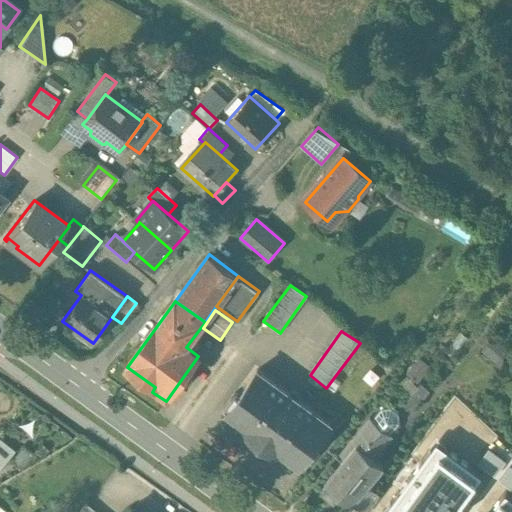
[(330,424),(257,370),(226,412),(260,437),(257,442),(274,455),(278,450),(299,466),(330,424)]
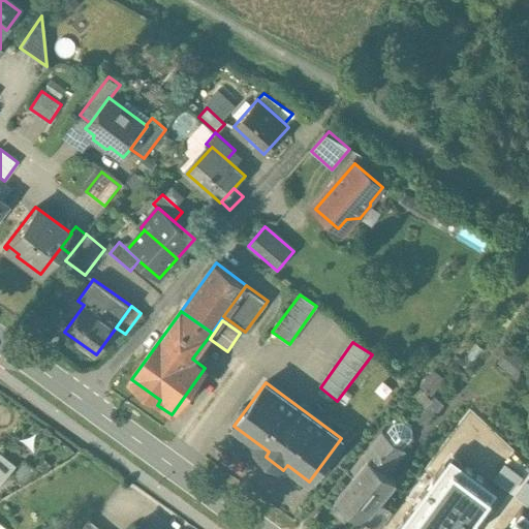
[(435,397),(415,418),(425,427),(444,404),(435,397)]
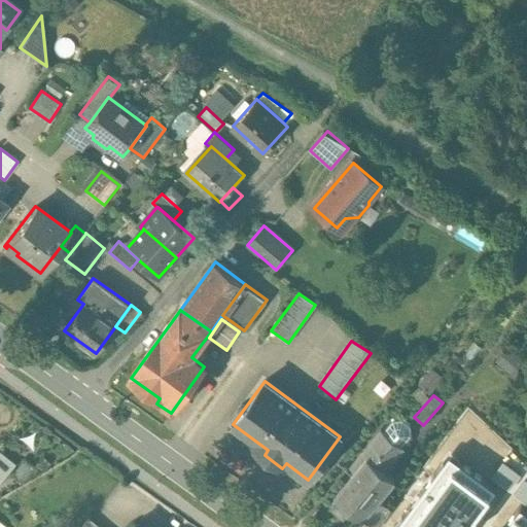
[(381,430),(348,470),(352,475),(335,495),(337,497),(331,504),(344,515),(349,507),(362,518),(363,518),(378,499),(379,499),(395,480),(385,471),(403,449),(401,447),(411,435),(410,426),(402,420),(393,421),(383,432),(381,430)]
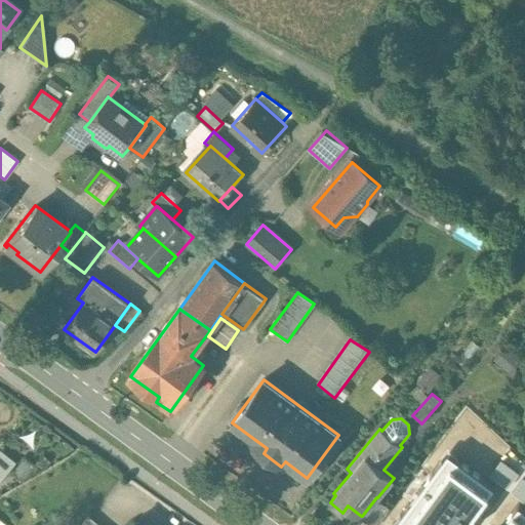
[(0,449),(0,480),(15,461),(0,449)]
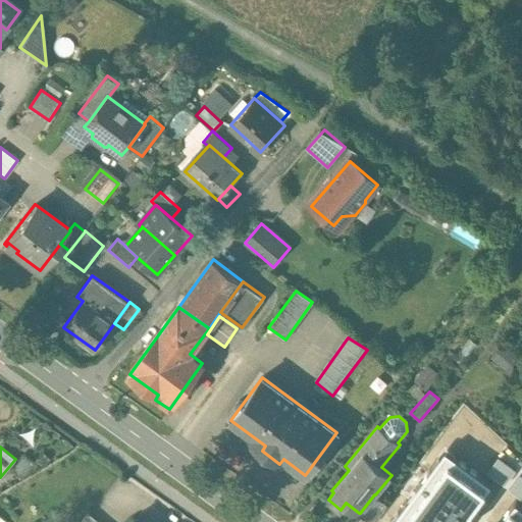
[(490,483),(446,450),(393,521),(468,521),(475,513),(471,510),(490,483)]
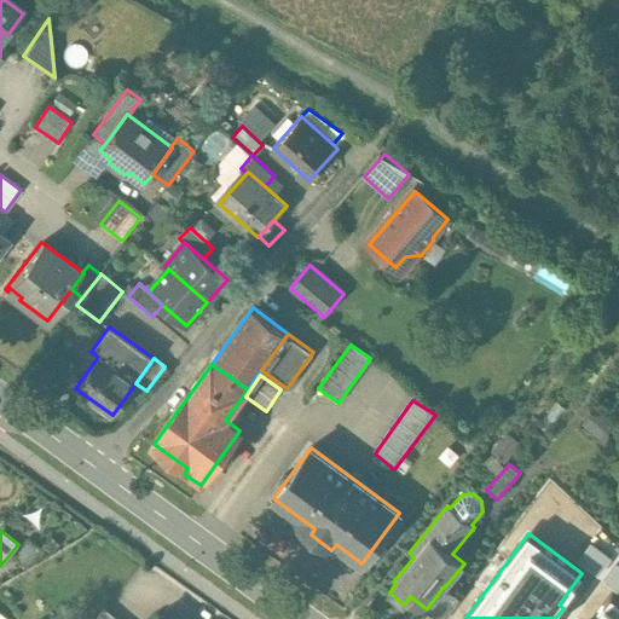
[(445,586),(444,586),(427,608),(440,618),(445,618),(460,600),(445,586)]
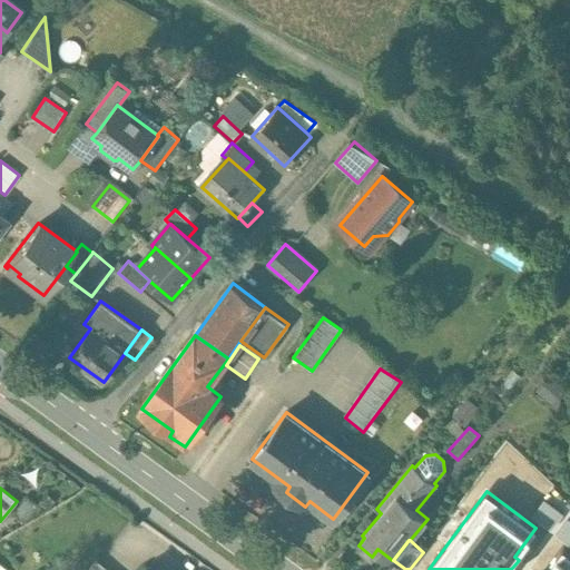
[(569,569),(569,552),(563,549),(548,569),(569,569)]
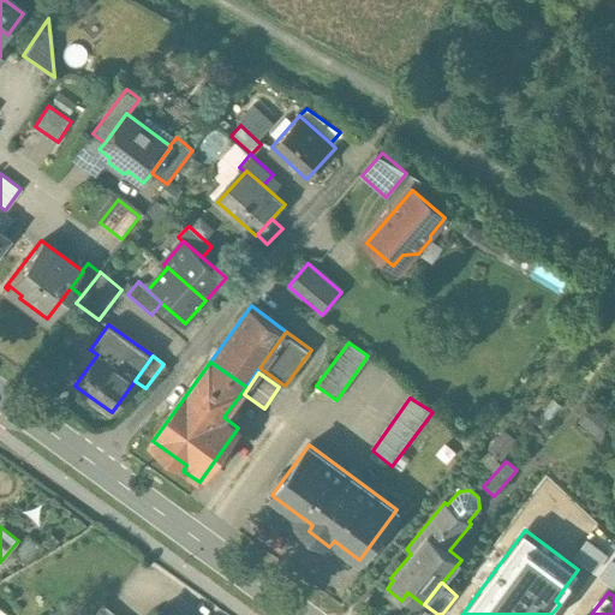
[(117,614),(105,604),(95,614),(117,614)]
